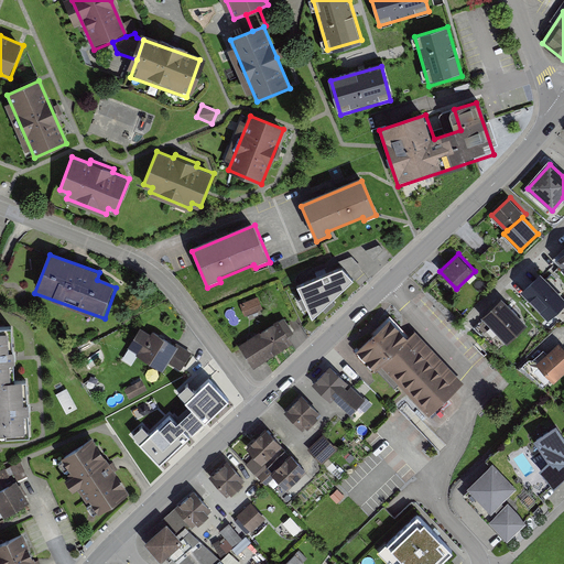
[(362,269),(351,258),(338,263),(343,268),(351,278),(362,269)]
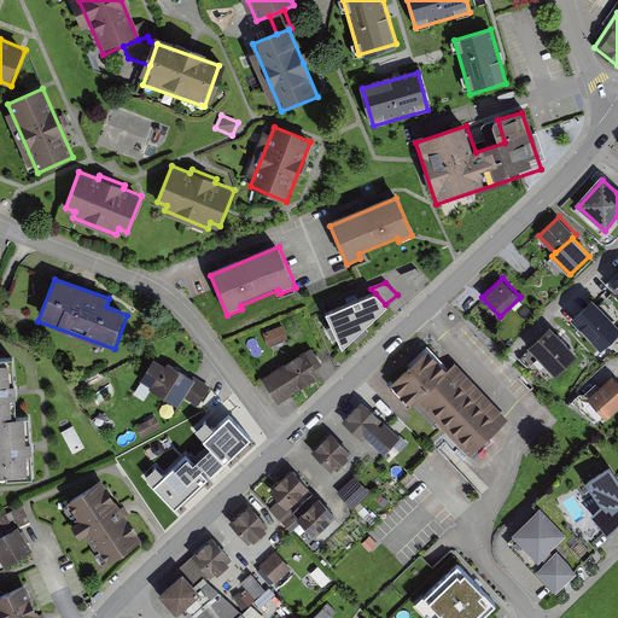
[(375,293),(326,313),(342,349),(386,305),(385,304),(375,293)]
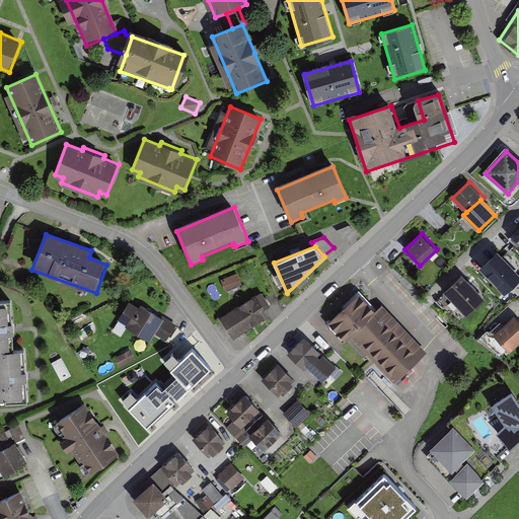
[(518,282),(518,279),(498,256),(482,272),(505,296),(518,282)]
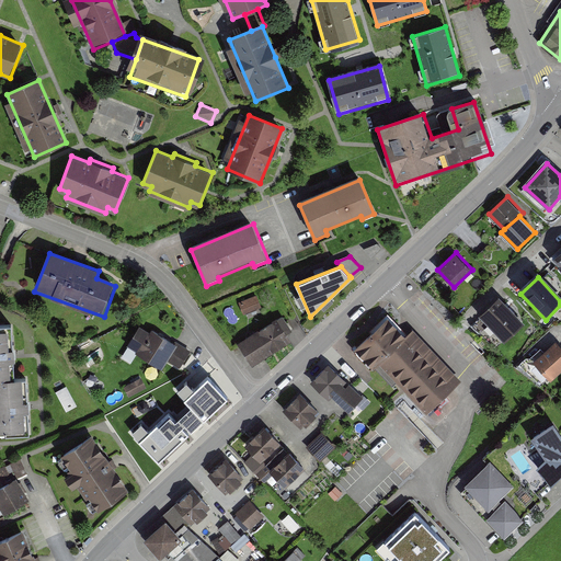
[(256,296),(240,304),(244,315),(261,308),(256,296)]
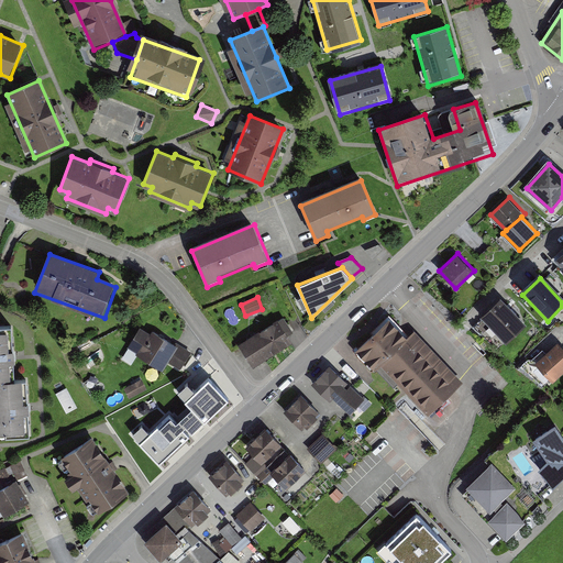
[(501,302),(484,319),(506,343),(523,327),(501,302)]
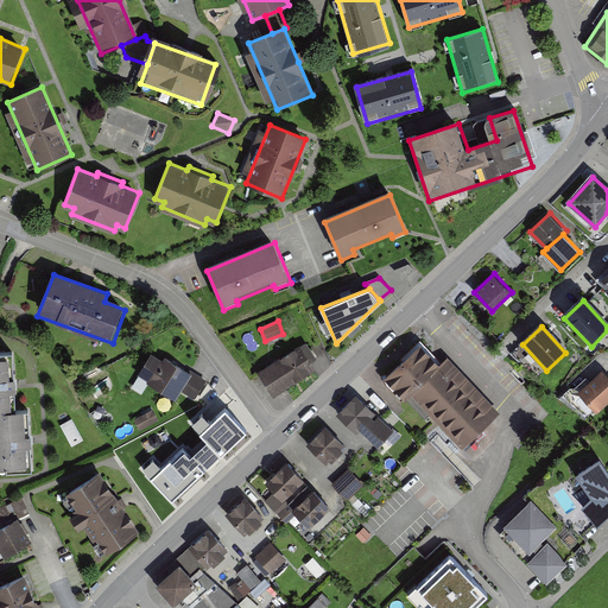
[(462,447),(500,412),(448,355),(439,362),(420,342),(385,377),(405,398),(411,392),(462,447)]
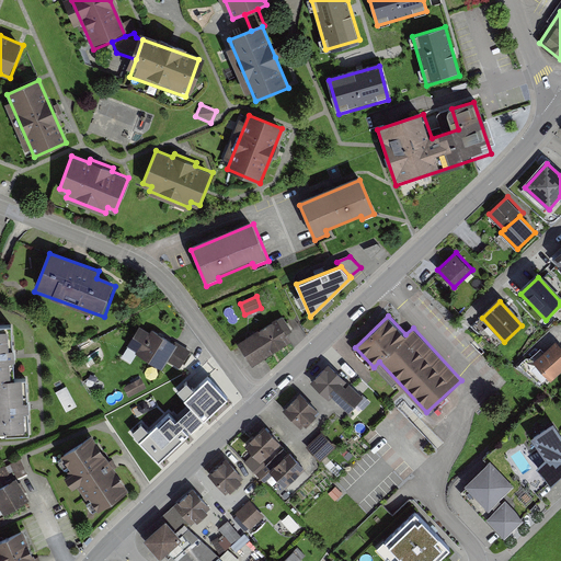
[(283,317),(239,344),(253,366),(292,342),(288,335),(293,332),(283,317)]
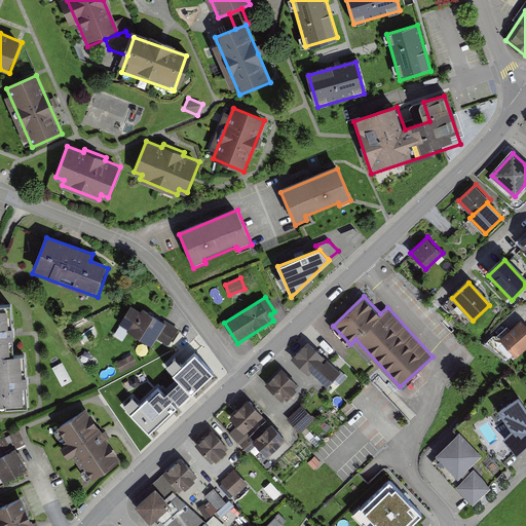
[(12,332),(11,304),(0,304),(0,355),(14,355),(12,332)]
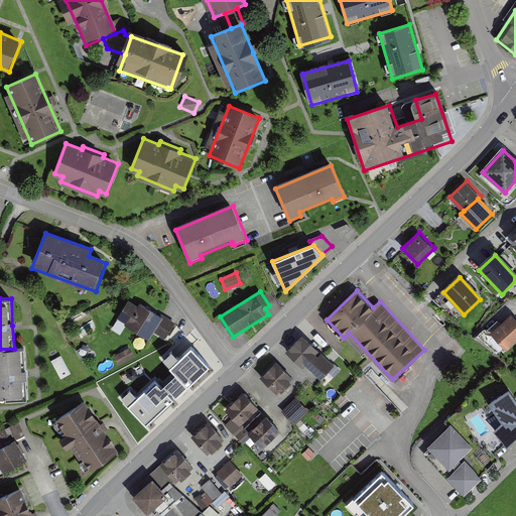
[(139,307),(129,301),(118,319),(150,340),(154,333),(164,339),(173,324),(141,303),(139,307)]
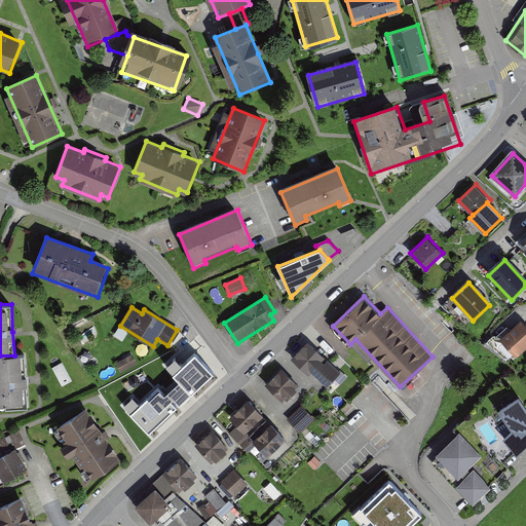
[(525,323),(522,318),(499,339),(517,358),(525,348),(525,323)]
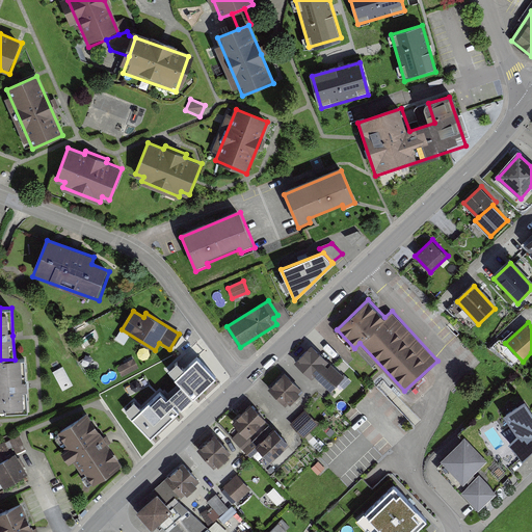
[(311,344),(295,362),(313,378),(315,375),(330,390),(336,384),(345,376),(311,344)]
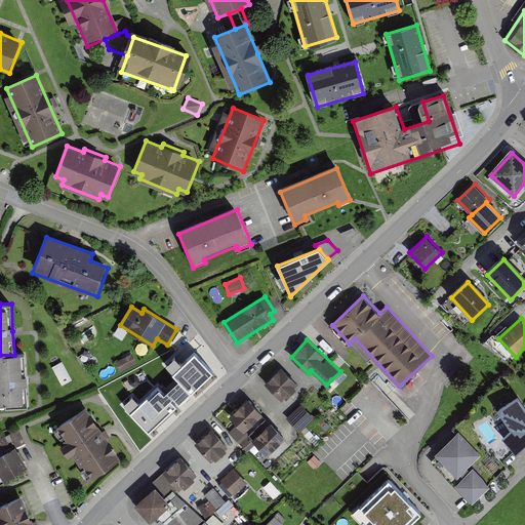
[(140,403),(133,395),(120,407),(149,437),(215,374),(195,353),(171,375),(176,380),(164,392),(159,387),(140,403)]
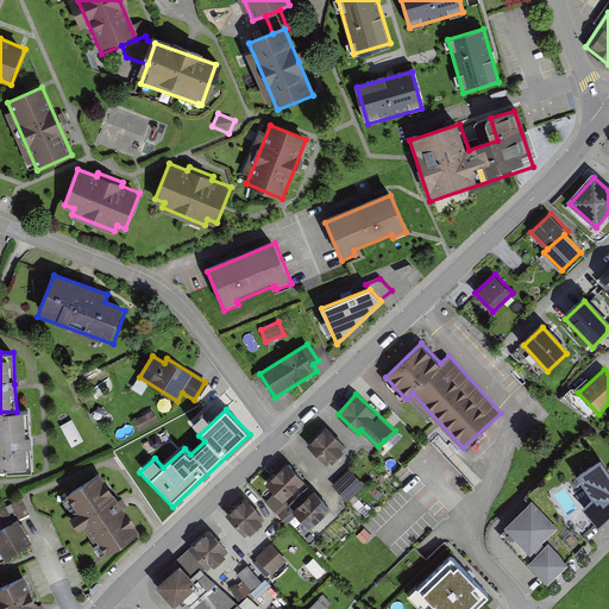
[(0,472),(32,471),(30,440),(29,410),(17,412),(0,412),(0,472)]
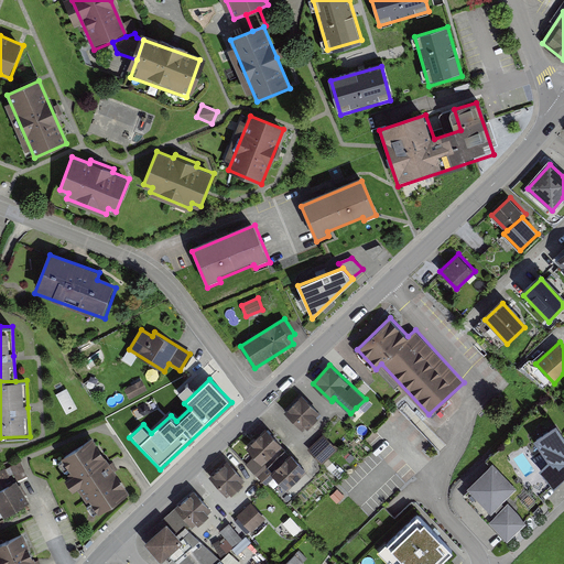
[(130,398),(148,392),(144,381),(127,386),(130,398)]
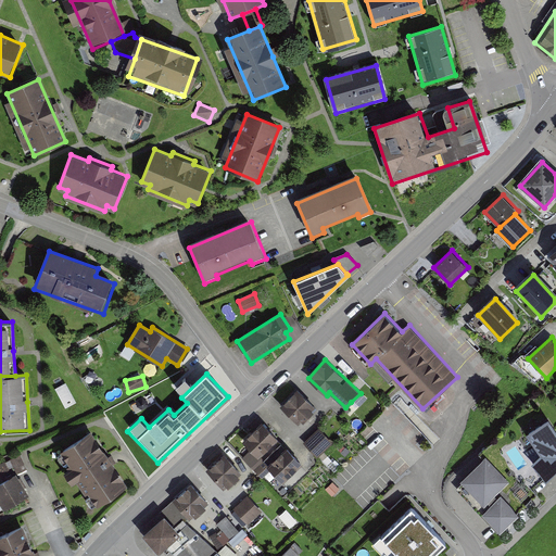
[(57,388),(67,408),(78,402),(67,382),(57,388)]
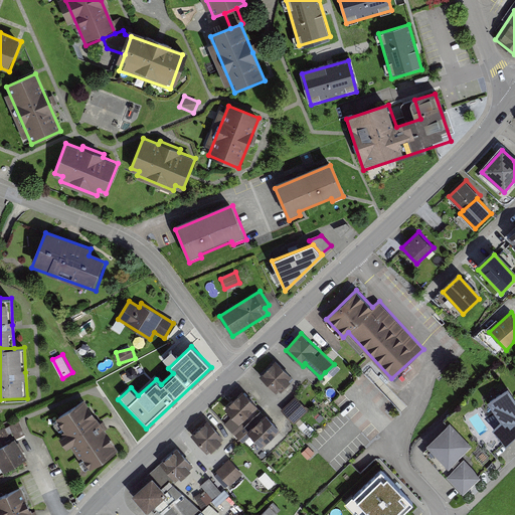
[(296,379),(279,362),(265,376),(282,393),(296,379)]
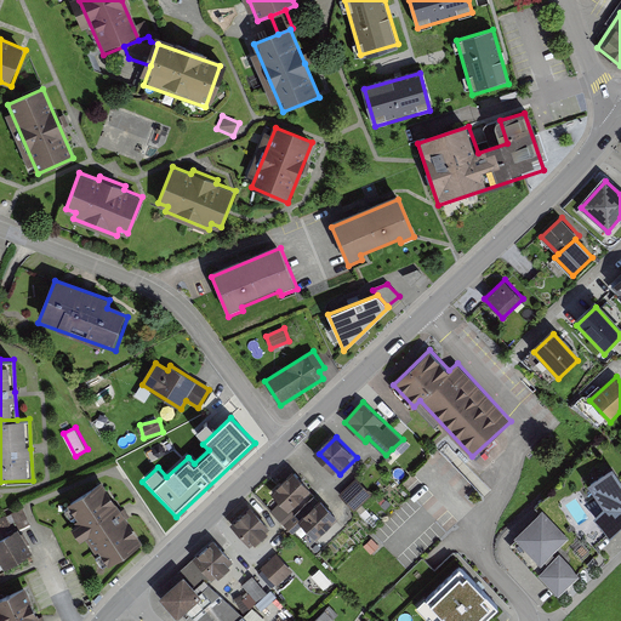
[(317,495),(298,473),(277,491),(295,513),(317,495)]
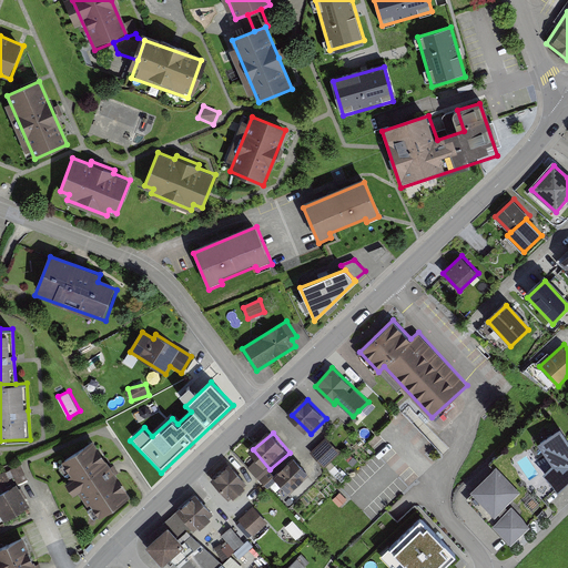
[(567,483),(567,445),(560,434),(540,447),(554,468),(546,476),(558,492),(567,483)]
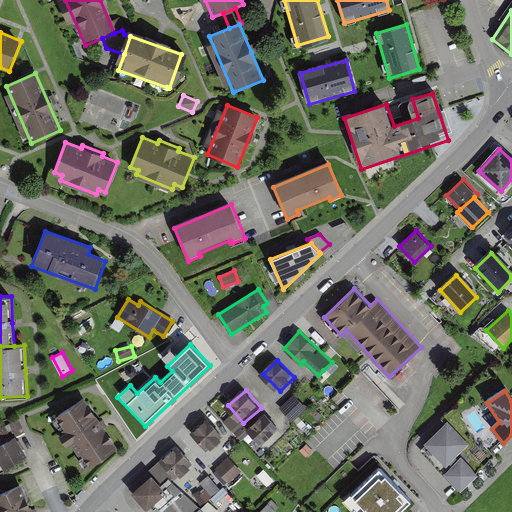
[(89,465),(117,446),(84,395),(55,414),(89,465)]
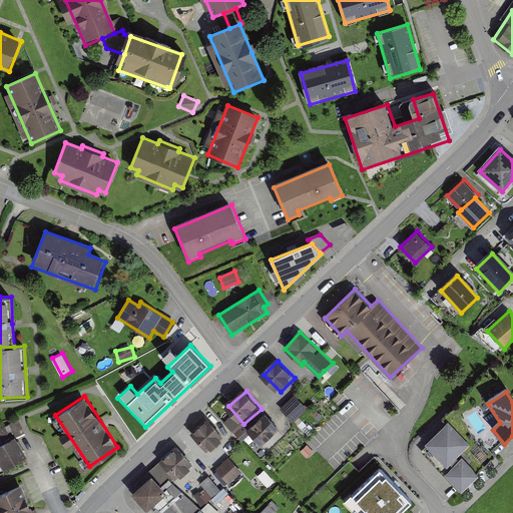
[(310,409),(297,396),(284,409),(297,422),(310,409)]
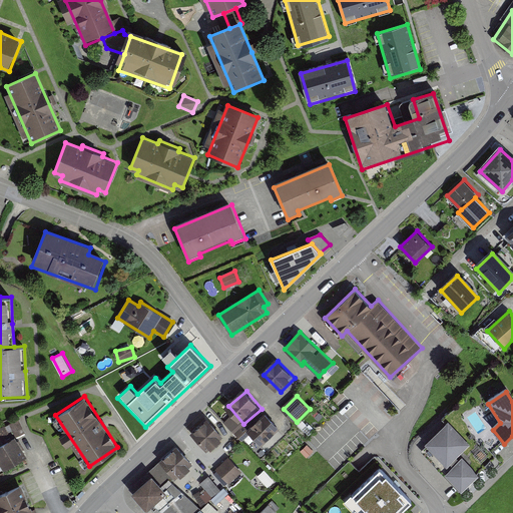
[(284,431),(269,414),(251,428),(267,445),(284,431)]
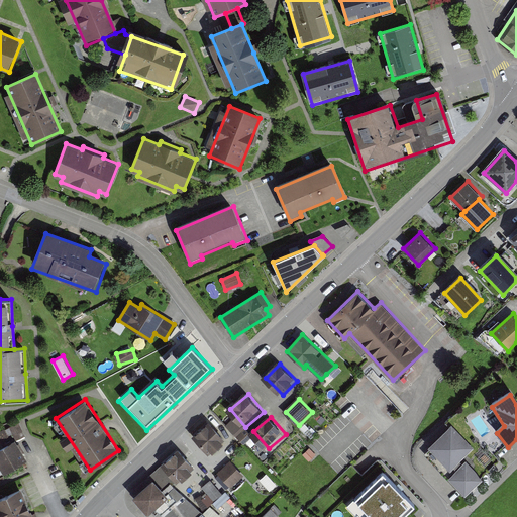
[(224,442),(209,424),(193,439),(209,457),(224,442)]
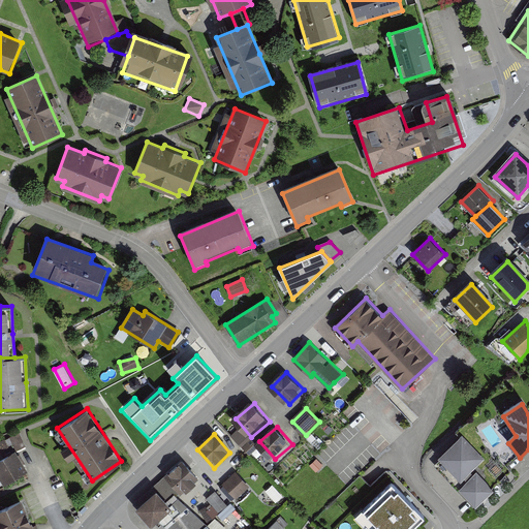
[(438,457),(461,480),(485,459),(462,434),(438,457)]
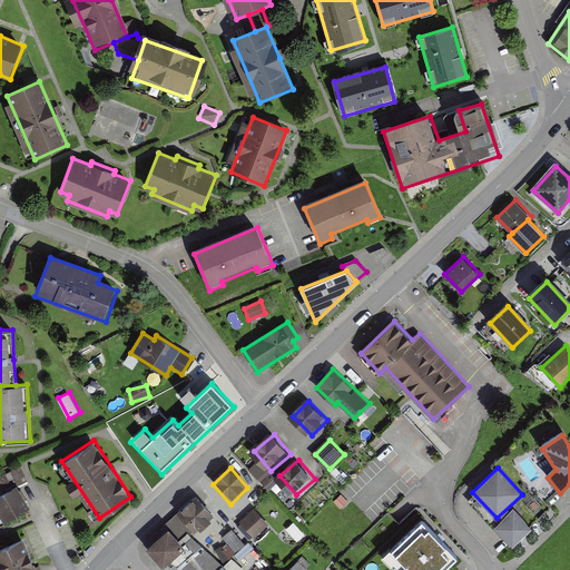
[(19,485),(0,498),(0,508),(10,524),(35,509),(19,485)]
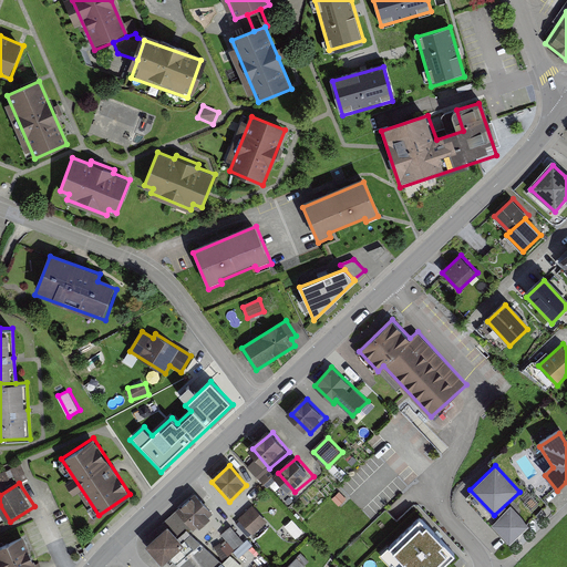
[(219,515),(197,493),(179,511),(202,533),(219,515)]
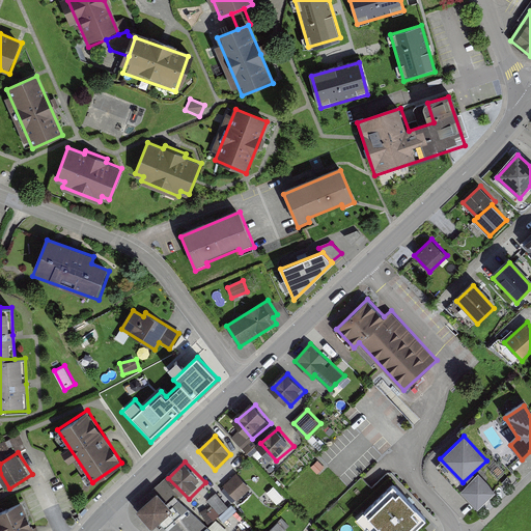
[(325,468),(318,462),(311,468),(317,474),(325,468)]
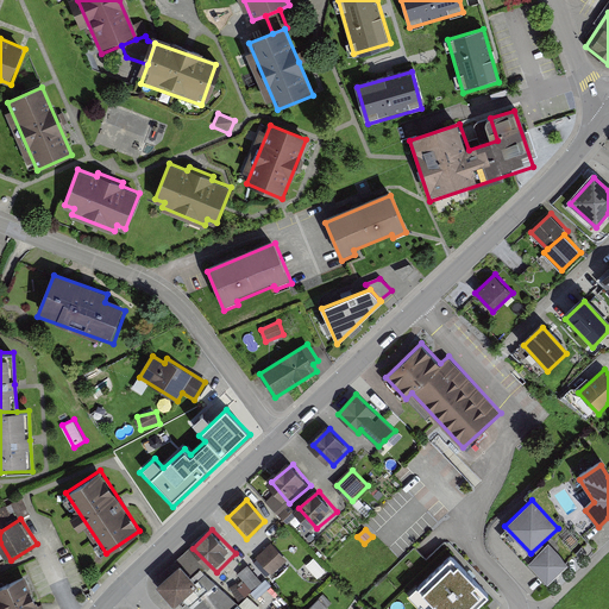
[(567,563),(548,542),(528,562),(547,582),(567,563)]
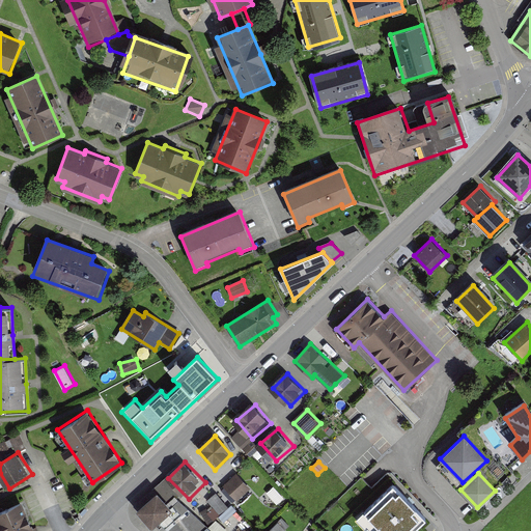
[(252,488),(239,474),(227,483),(241,499),(252,488)]
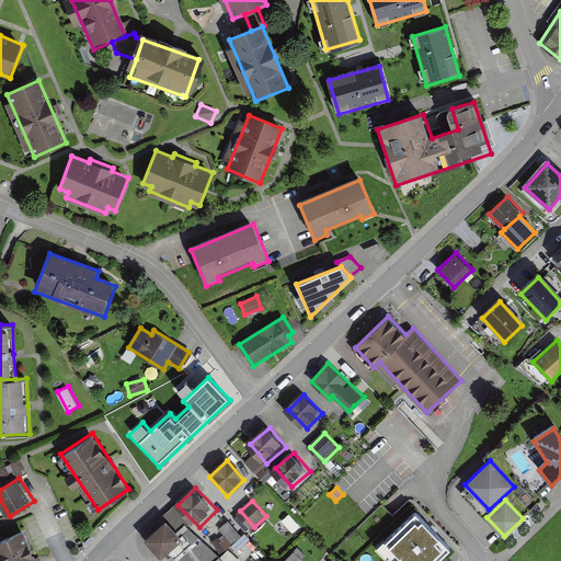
[(387,557),(388,556),(393,560),(435,560),(450,547),(415,511),(386,540),(384,538),(376,546),(387,557)]
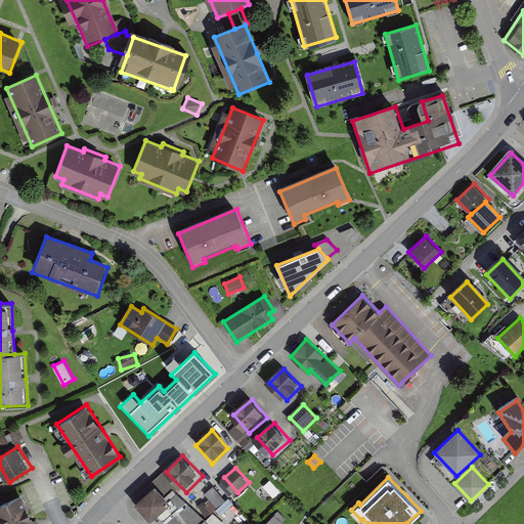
[(204,494),(209,499),(200,507),(208,517),(226,501),(215,486),(204,494)]
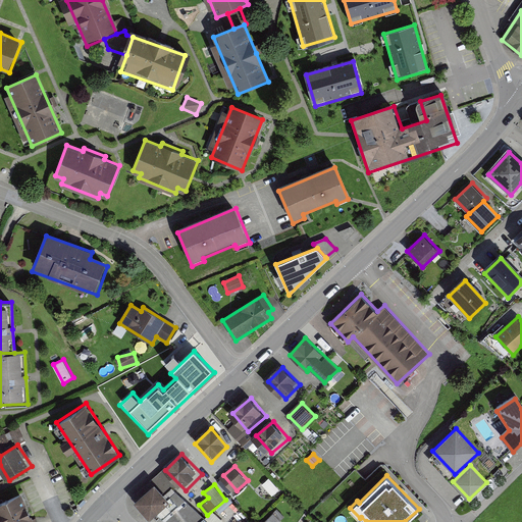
[(167,499),(155,486),(137,502),(151,520),(156,516),(162,521),(206,521),(172,493),(167,499)]
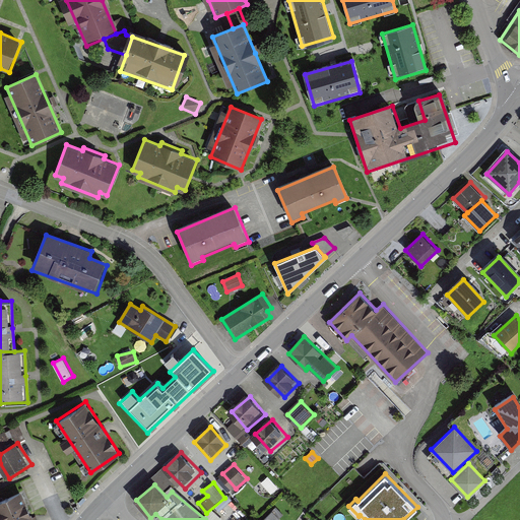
[(0,499),(0,519),(34,519),(21,491),(0,499)]
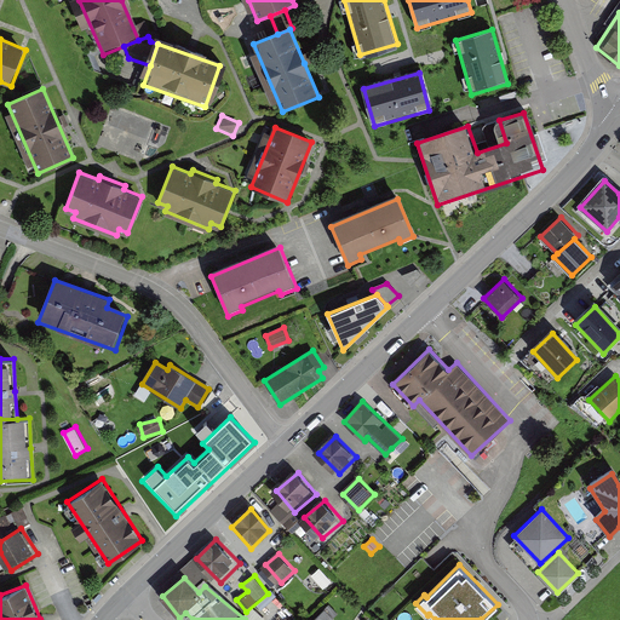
[(338,615),(329,606),(315,619),(333,619),(338,615)]
